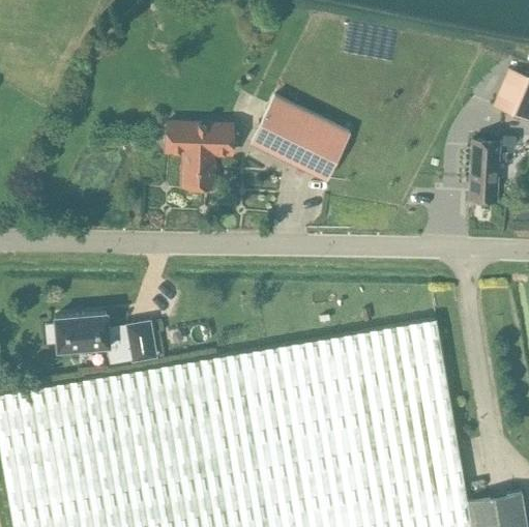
[(528,79),(508,69),(491,110),(528,125),(528,79)]
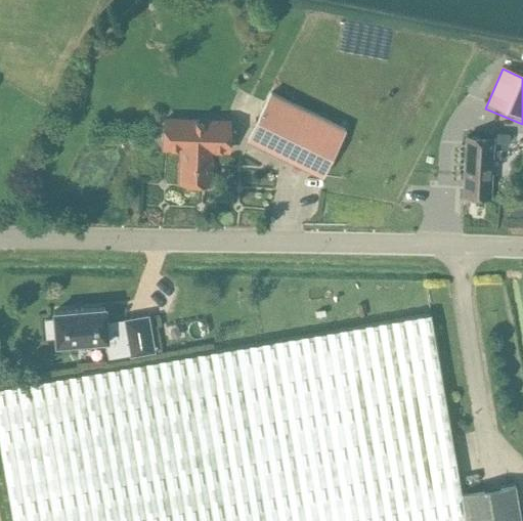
[(250,144),(323,180),(347,133),(273,96),(250,144)]
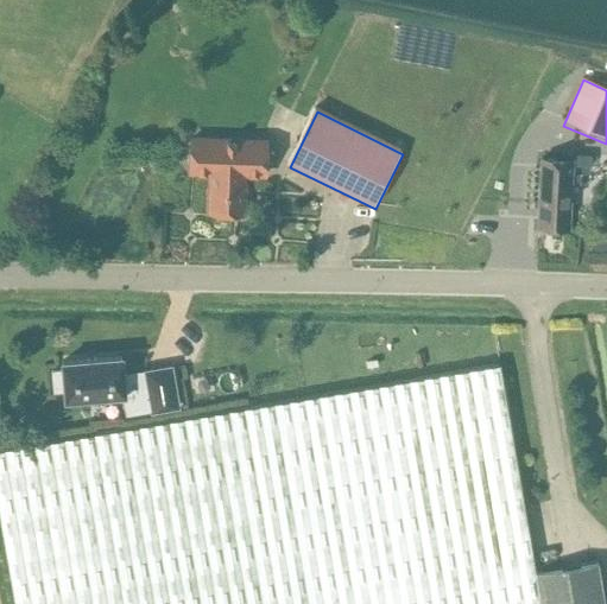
[(210,216),(244,217),(246,178),(266,178),(267,145),(193,142),(191,176),(213,177),(210,216)]
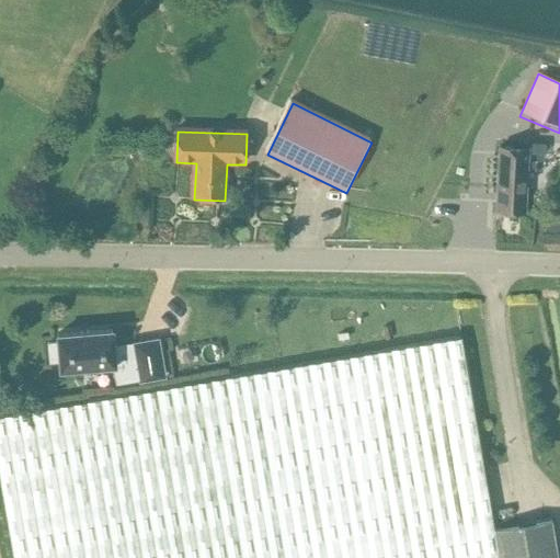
[(501,149),(498,214),(525,215),(529,150),(501,149)]
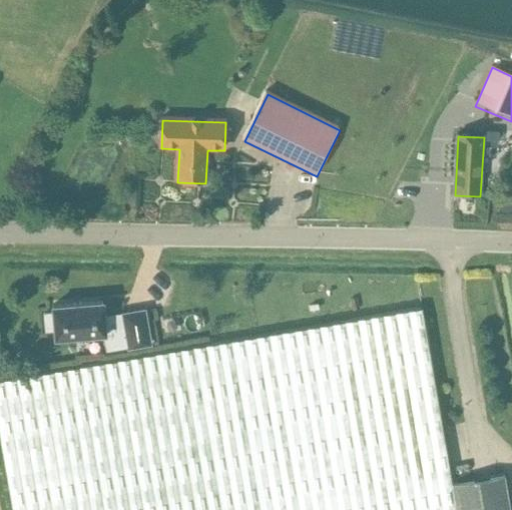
[(127,353),(127,355),(149,353),(145,314),(123,318),(124,320),(105,321),(104,305),(53,310),(54,317),(45,317),(46,336),(55,335),(56,342),(105,338),(106,354),(127,353)]
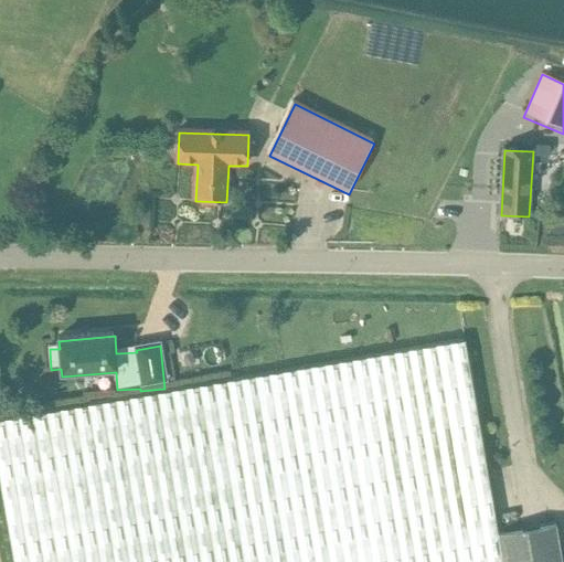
[(0,421),(0,479),(13,561),(562,561),(556,527),(499,537),(493,508),(465,342),(0,421)]
